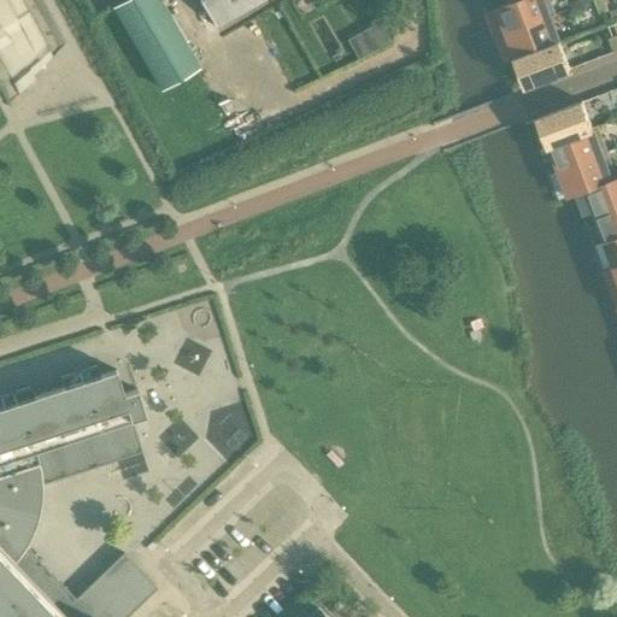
[(168,92),(203,70),(159,0),(134,0),(118,10),(168,92)]
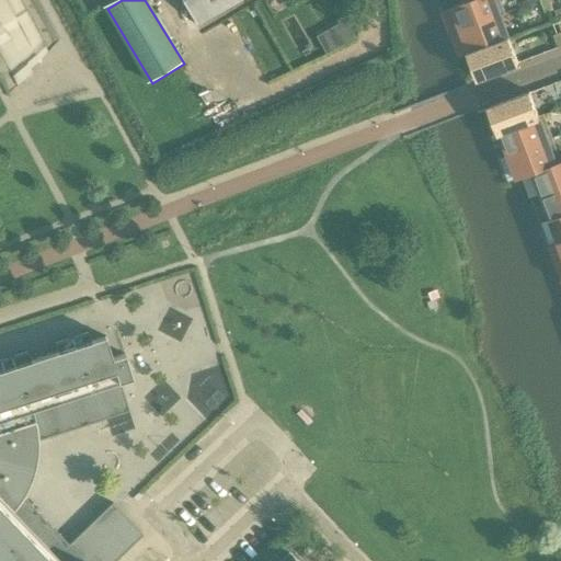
[(239,0),(184,0),(198,24),(239,0)]
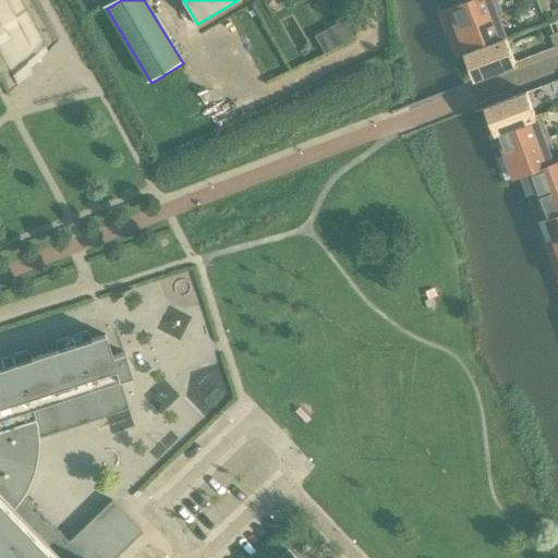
[(468,0),(450,7),(459,31),(504,13),(497,0),(468,0)]
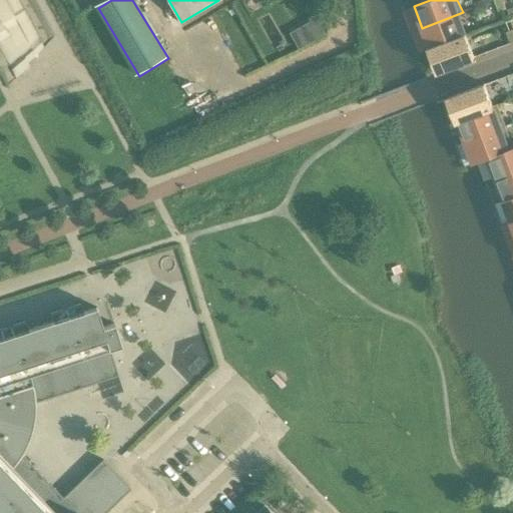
[(502,0),(494,0),(498,12),(506,9),(502,0)]
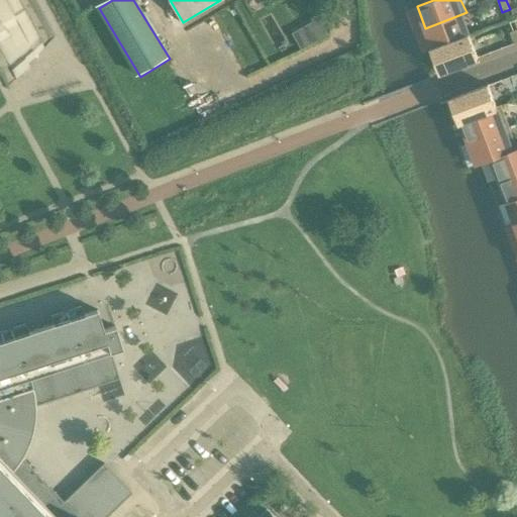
[(432,49),(432,50),(470,36),(461,15),(467,13),(467,12),(425,28),(433,48),(432,49)]
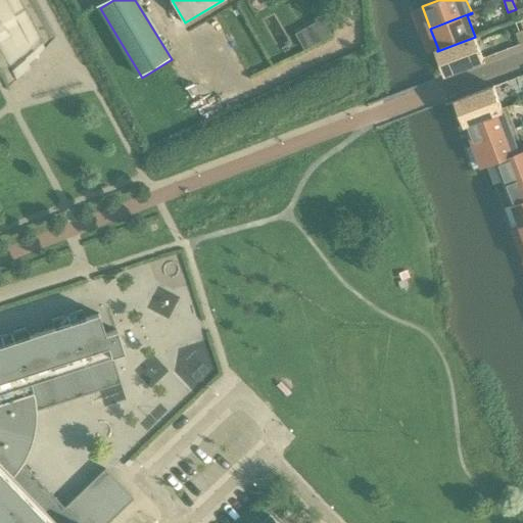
[(322,19),(294,35),(303,51),(331,36),(322,19)]
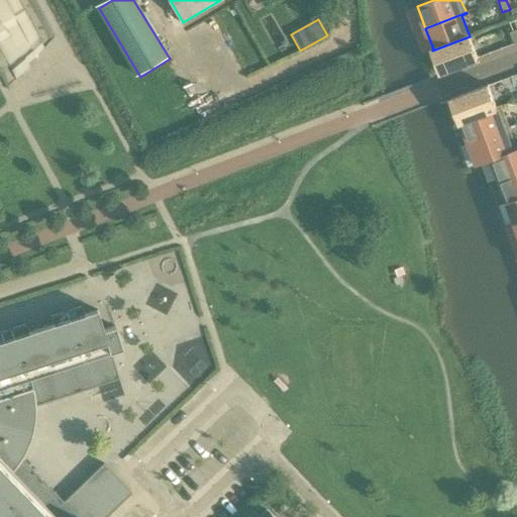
[(470,36),(432,50),(440,72),(478,58),(470,36)]
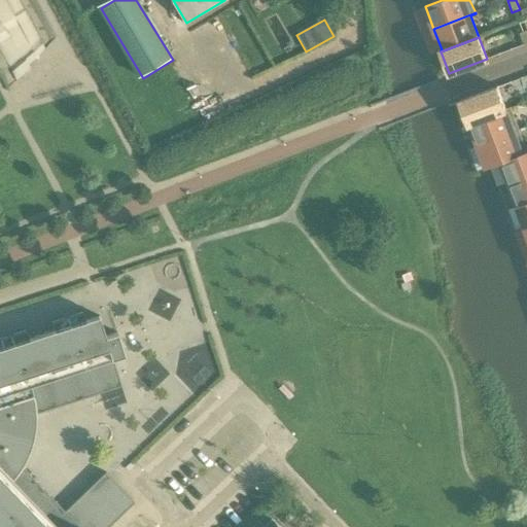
[(526,81),(525,76),(508,82),(513,94),(526,89),(526,81)]
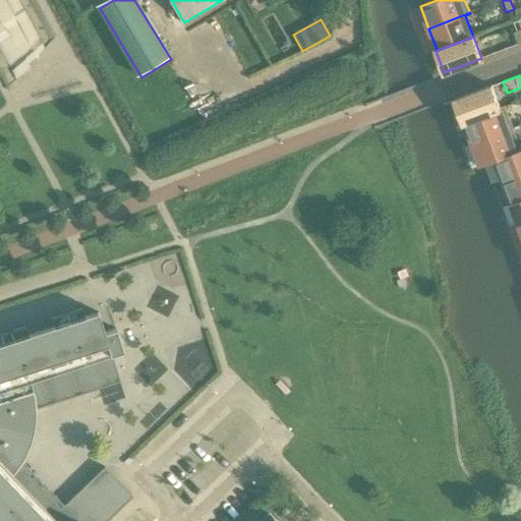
[(493,85),(454,100),(463,122),(481,115),(505,106),(501,107),(493,85)]
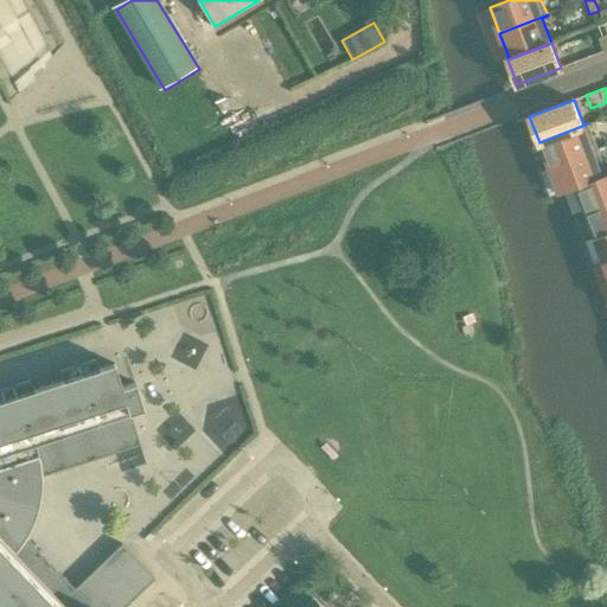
[(541,142),(550,168),(599,149),(588,123),(561,134),(540,142),(540,144),(541,142)]
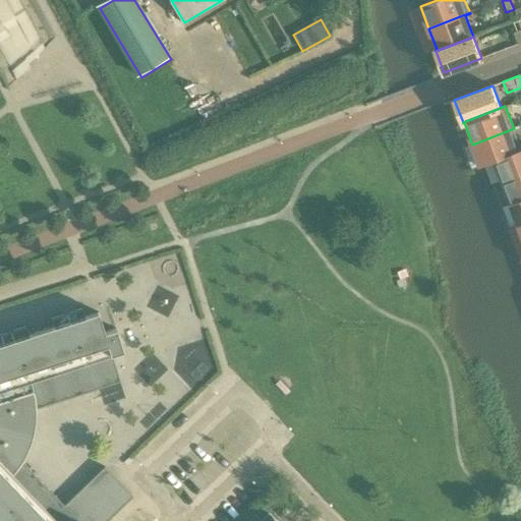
[(481,166),(496,161),(520,151),(520,148),(514,128),(472,145),(481,166)]
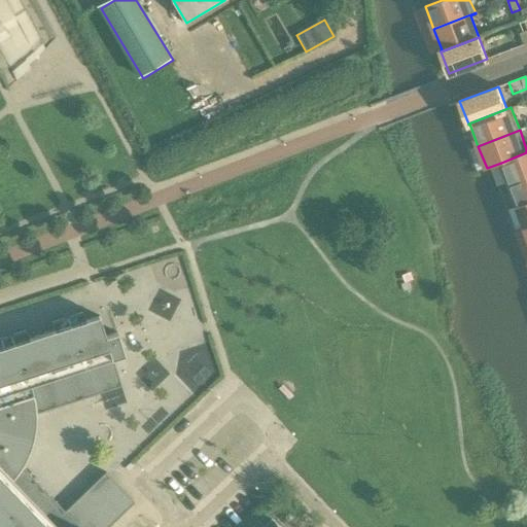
[(526,152),(501,163),(510,183),(526,176),(526,152)]
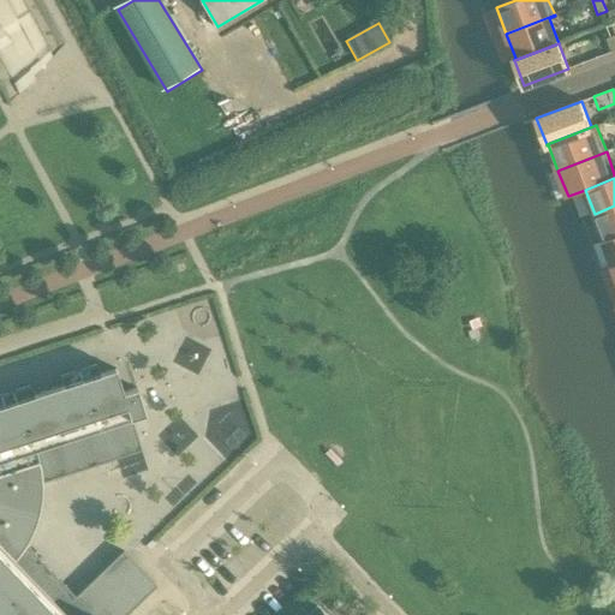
[(614,206),(595,214),(604,240),(614,236),(614,206)]
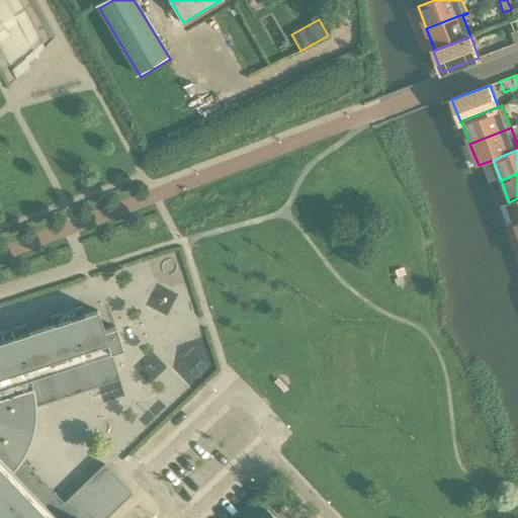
[(517,198),(509,202),(517,224),(517,223),(517,198)]
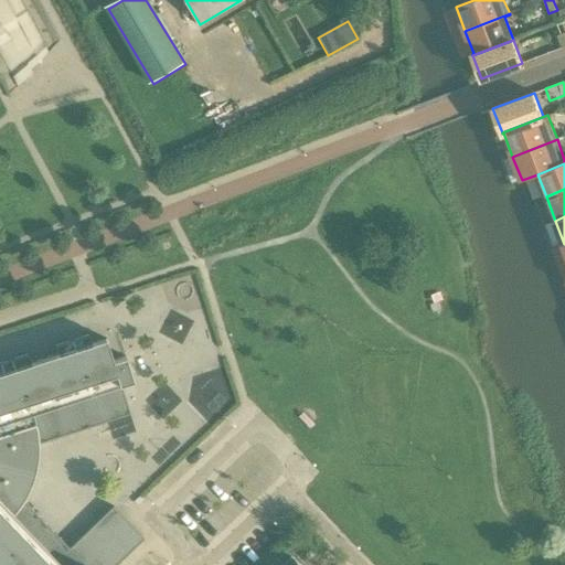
[(113,505),(70,547),(24,501),(29,493),(32,484),(35,477),(38,468),(39,459),(39,451),(39,443),(130,414),(120,384),(132,380),(126,355),(113,360),(106,338),(92,342),(89,333),(54,345),(57,353),(31,362),(29,353),(0,362),(0,564),(115,564),(144,537),(113,505)]
